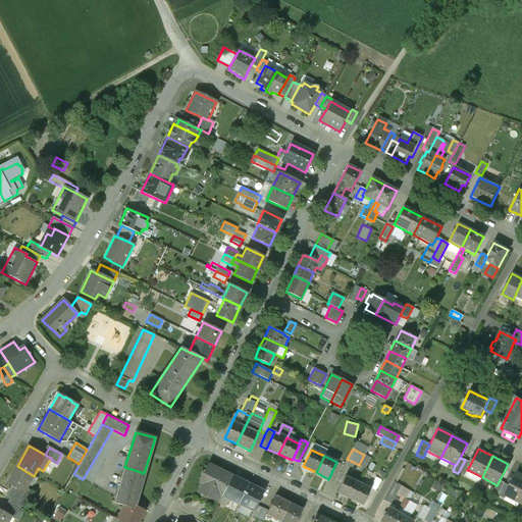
[(465,460),(458,473),(465,476),(468,470),(467,470),(471,463),(465,460)]
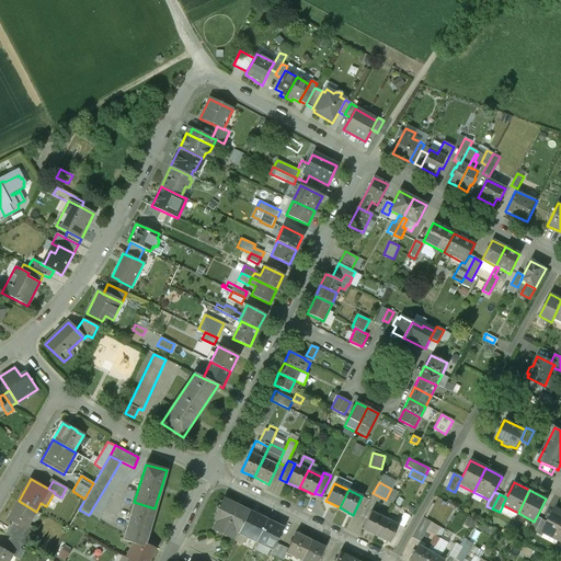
[(25,530),(36,512),(19,501),(8,521),(16,526),(16,525),(25,530)]
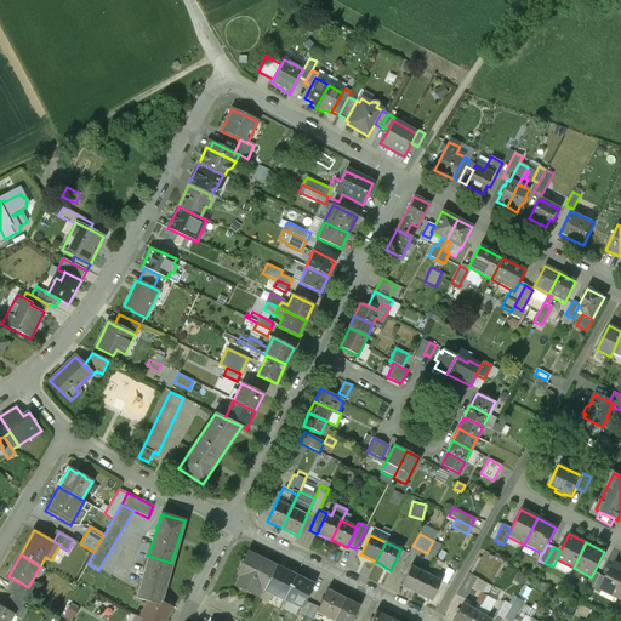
[(171,563),(148,556),(136,598),(147,602),(159,605),(160,600),(171,563)]
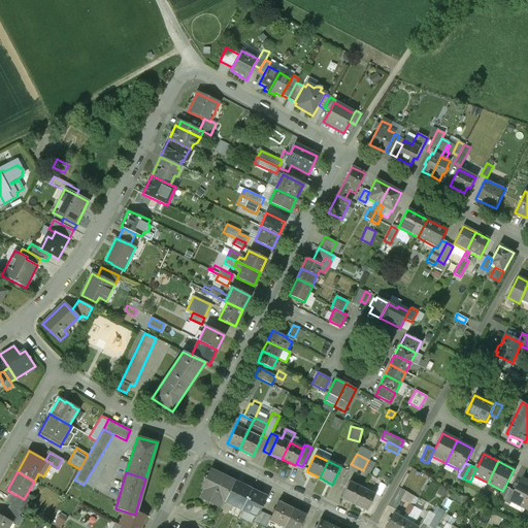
[(224,502),(225,500),(233,483),(226,480),(228,477),(222,474),(221,476),(211,472),(204,487),(207,489),(203,497),(216,503),(218,499),(224,502)]
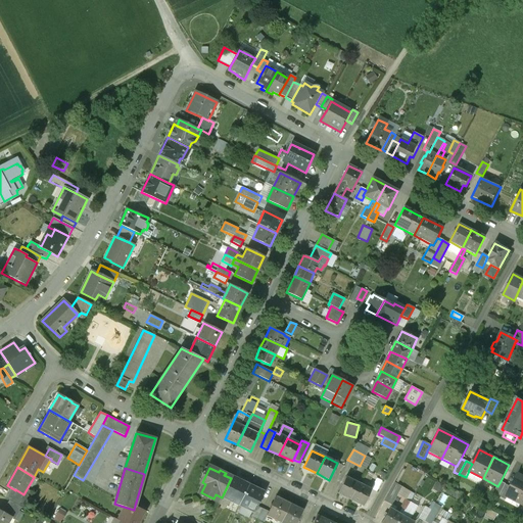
[(366,470),(362,477),(364,478),(369,481),(373,474),(366,470)]
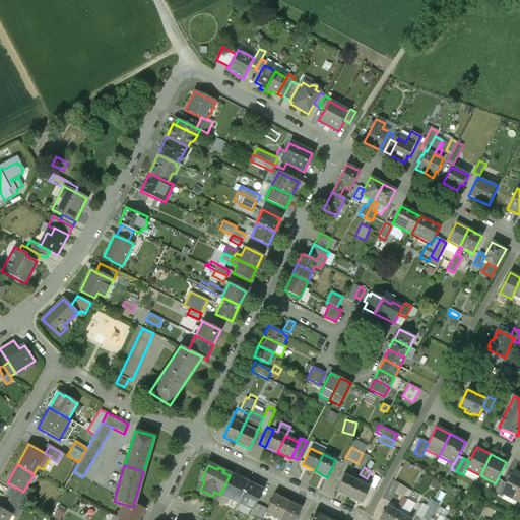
[(504,494),(518,501),(519,497),(519,473),(515,471),(508,484),(503,494),(504,494)]
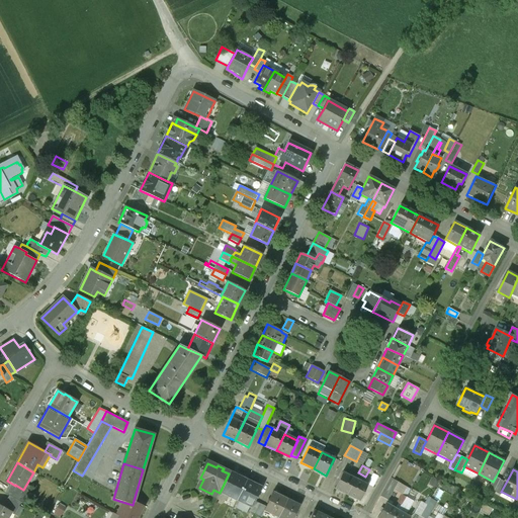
[(221,491),(238,499),(247,480),(230,471),(229,473),(221,491)]
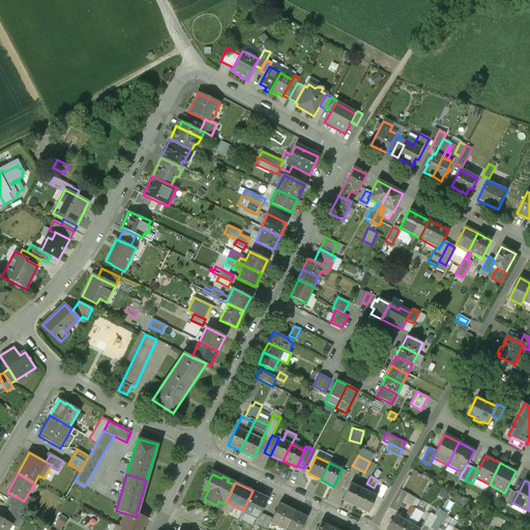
[(342,500),(355,506),(362,490),(350,483),(342,500)]
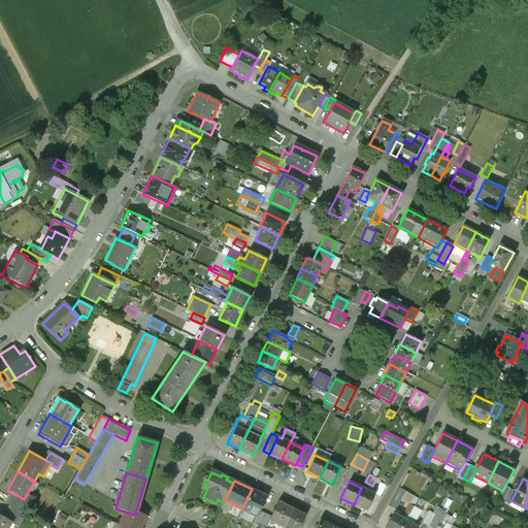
[(510,489),(505,486),(502,491),(497,499),(503,502),(504,501),(510,489)]
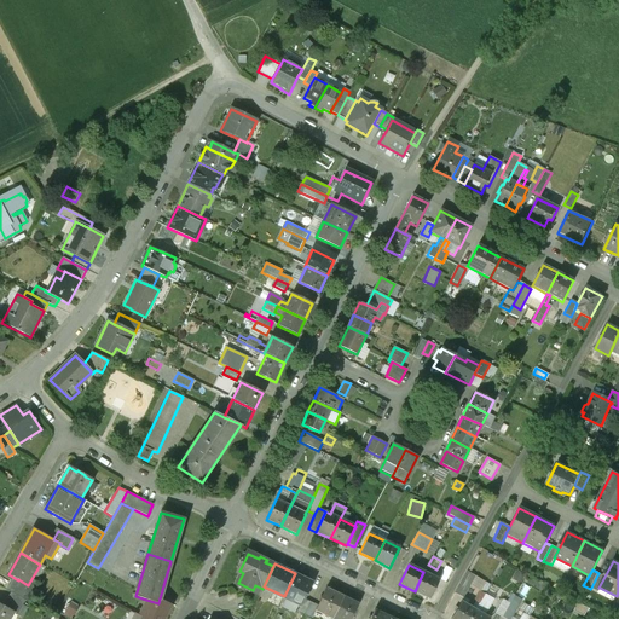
[(439,579),(423,572),(415,591),(429,599),(439,579)]
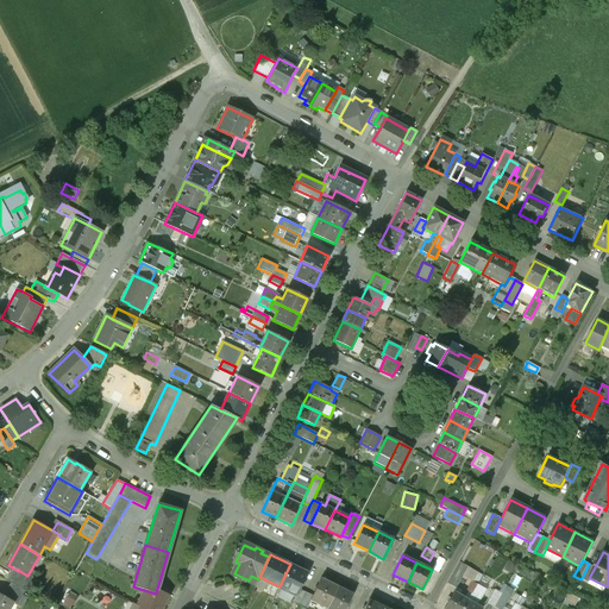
[(458,563),(446,584),(456,589),(468,567),(458,563)]
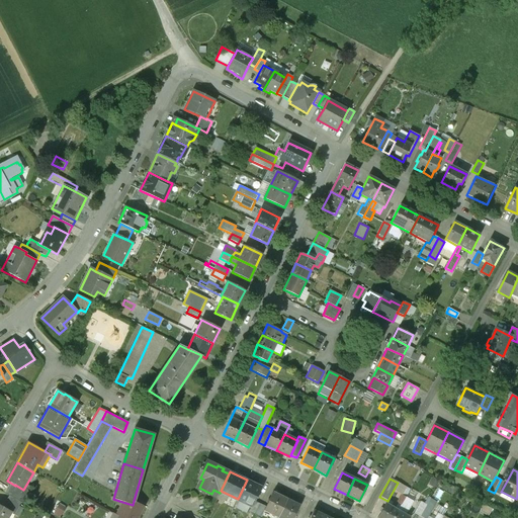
[(261,487),(247,480),(238,499),(237,501),(250,508),(251,508),(254,502),(261,487)]
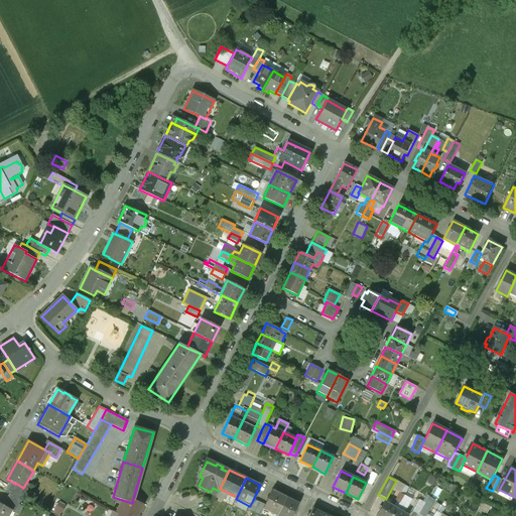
[(504,481),(499,478),(493,490),(499,493),(500,490),(499,490),(504,481)]
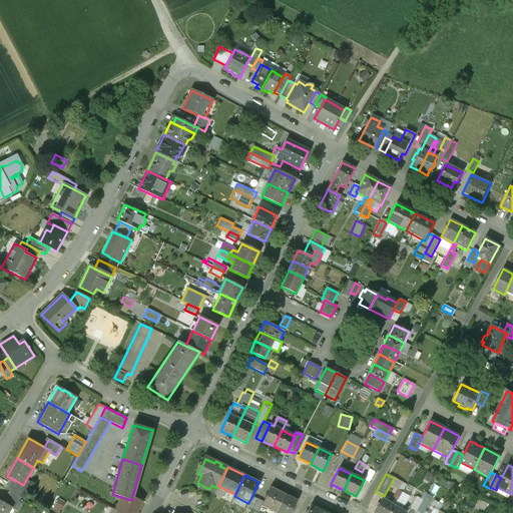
[(15,480),(15,481),(9,491),(21,498),(22,498),(26,491),(21,488),(23,485),(15,480)]
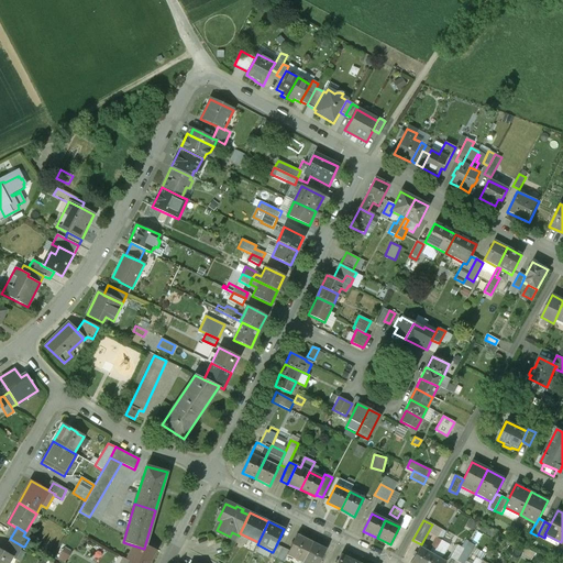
[(287,555),(301,562),(311,543),(296,536),(288,551),(286,555),(287,555)]
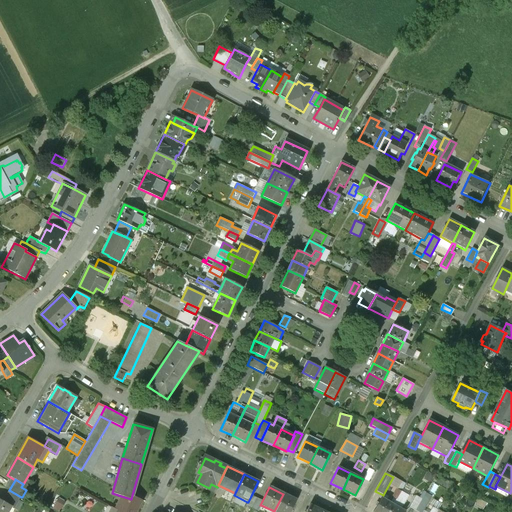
[(372,511),(388,511),(401,491),(397,489),(389,502),(381,498),(372,511)]
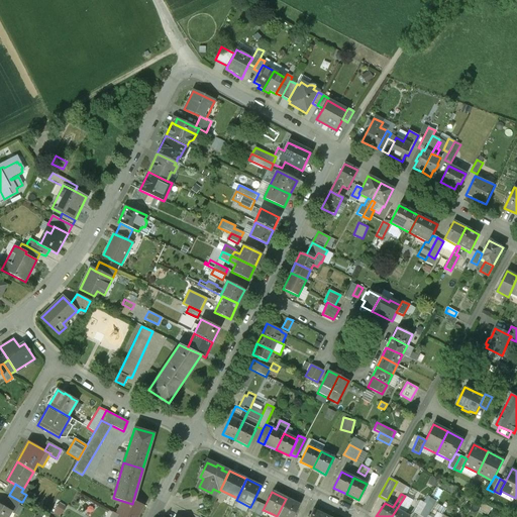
[(21,502),(9,495),(3,506),(12,512),(12,513),(14,514),(21,502)]
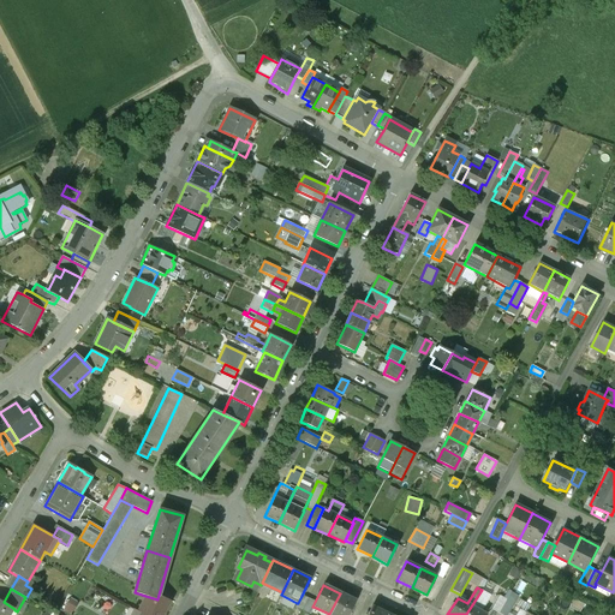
[(490,596),(482,590),(466,614),(485,614),(487,614),(482,611),(490,596)]
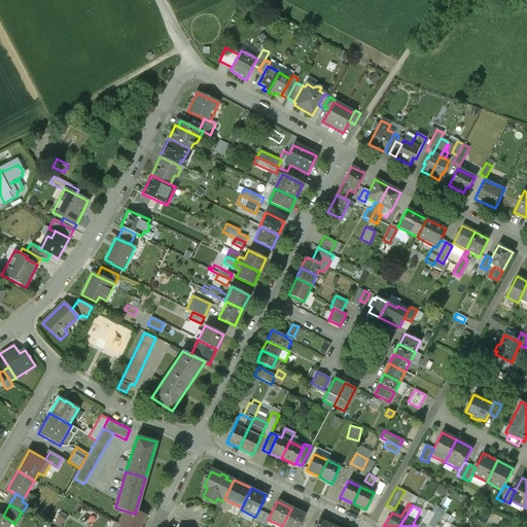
[(433,514),(427,525),(429,526),(434,526),(444,512),(437,507),(433,514)]
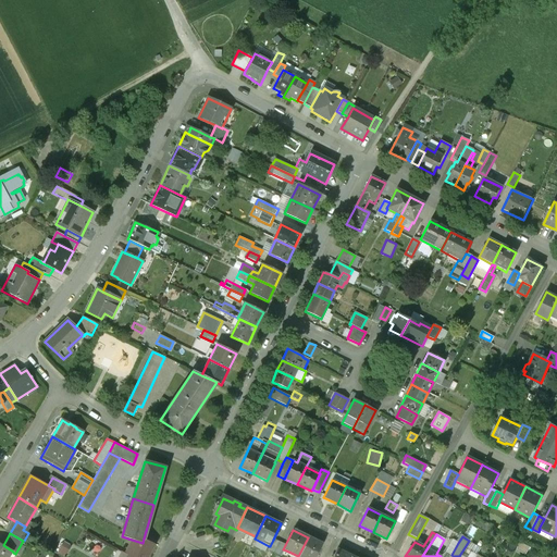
[(314,556),(322,544),(308,537),(298,556),(314,556)]
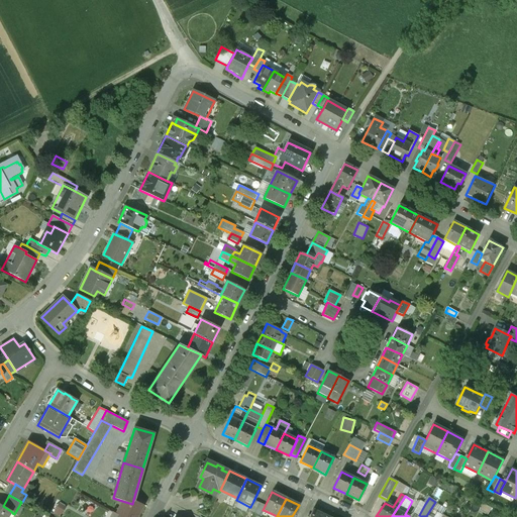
[(132,504),(122,501),(116,514),(122,516),(136,516),(142,505),(133,500),(132,504)]
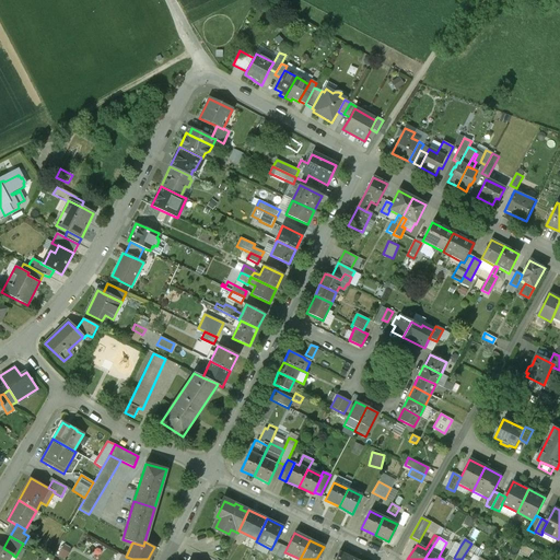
[(57,555),(66,559),(71,546),(62,543),(57,555)]
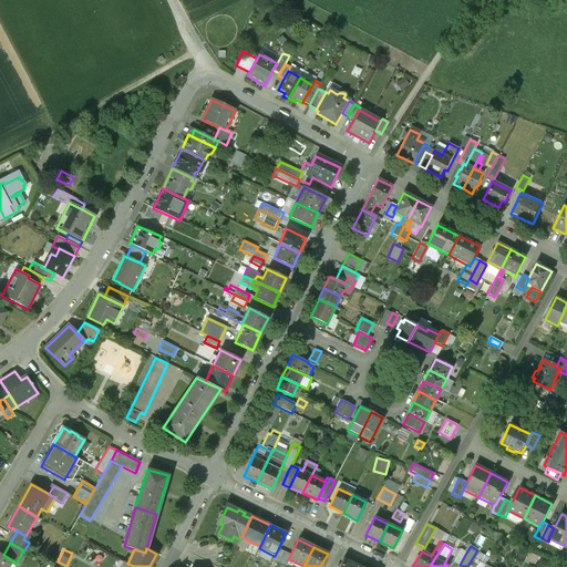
[(284,552),(278,549),(275,556),(274,556),(272,559),(279,563),(284,552)]
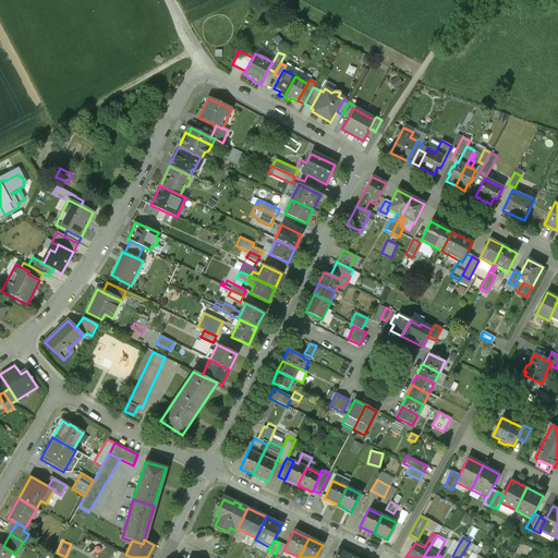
[(452,541),(446,553),(452,556),(459,544),(452,541)]
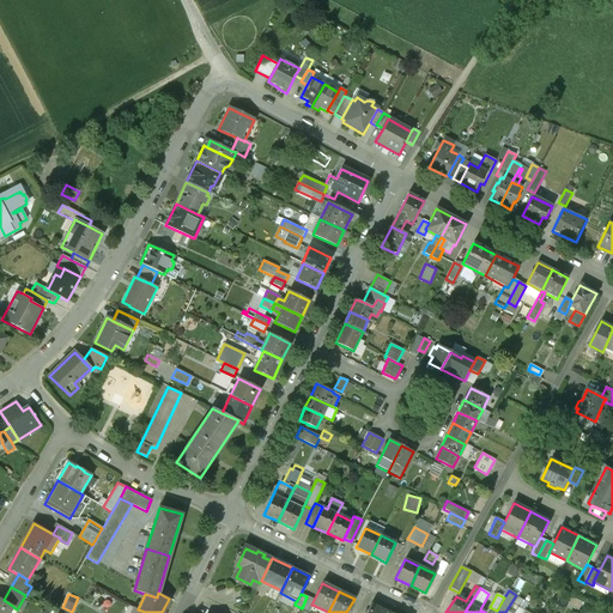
[(314,600),(307,596),(302,608),(309,612),(313,605),(311,605),(314,600)]
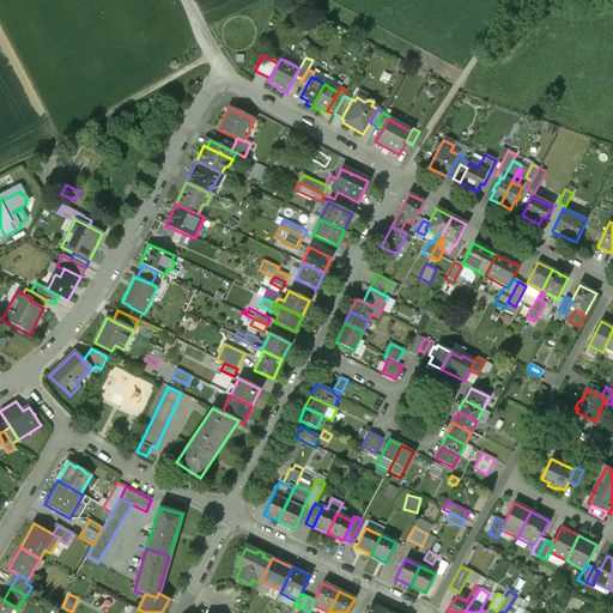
[(569,604),(578,608),(582,601),(572,596),(569,604)]
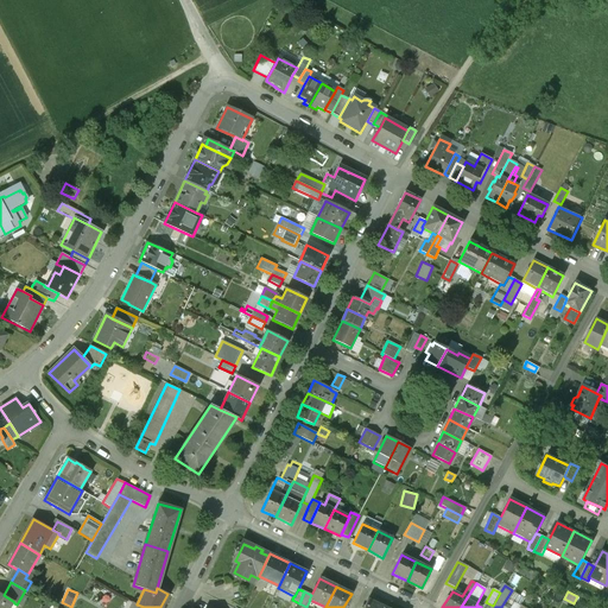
[(4,595),(0,593),(0,607),(11,607),(14,603),(14,602),(4,595)]
